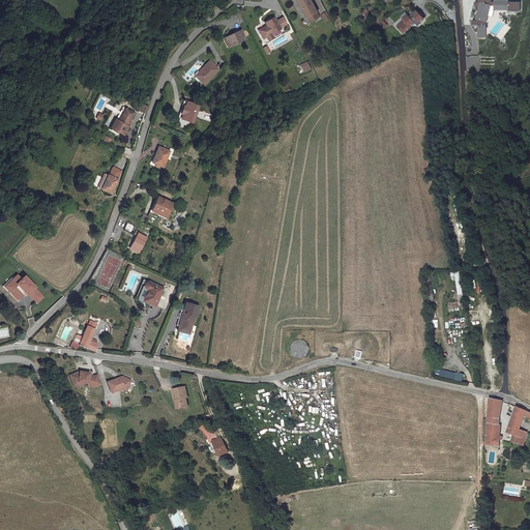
[(320,18),(310,0),(297,0),(310,23),(320,18)]
